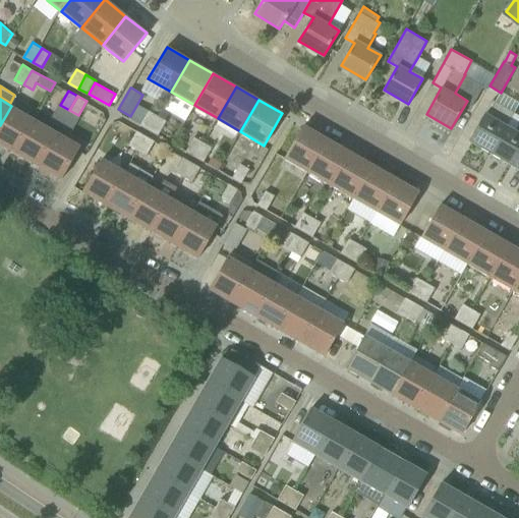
[(492,152),(507,126),(506,125),(514,112),(493,100),(470,139),(492,152)]
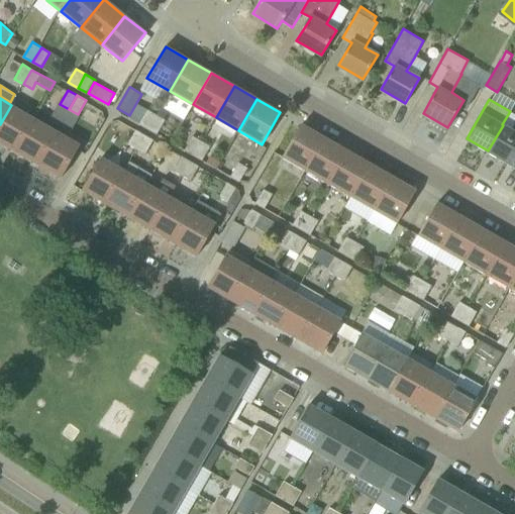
[(0,124),(0,141),(15,150),(34,119),(11,105),(0,124)]
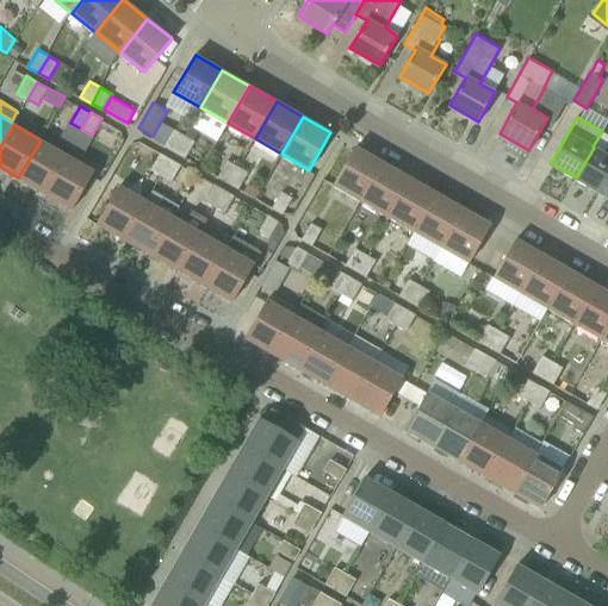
[(165,145),(175,151),(186,135),(175,127),(165,145)]
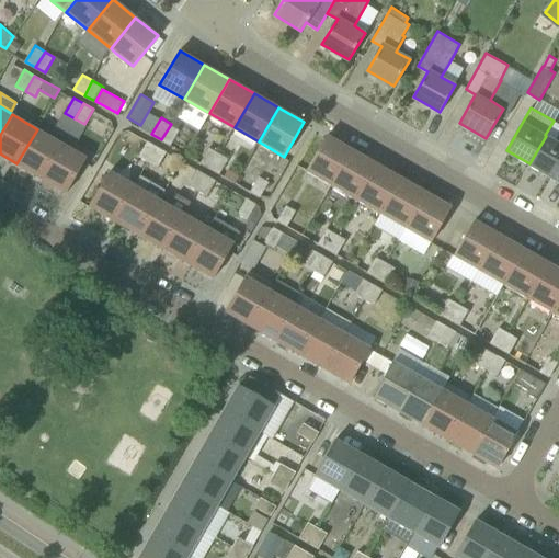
[(180,128),(171,124),(161,139),(170,145),(180,128)]
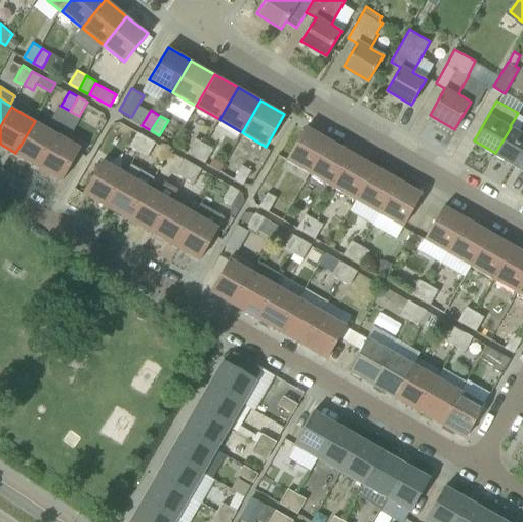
[(15,153),(39,166),(58,134),(35,121),(15,153)]
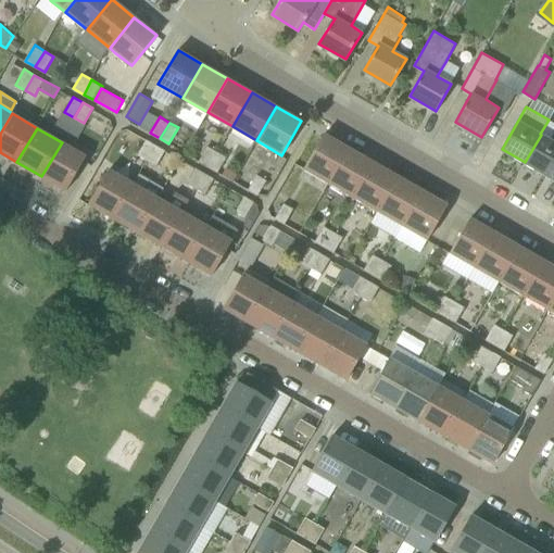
[(525,162),(548,175),(553,163),(553,130),(549,139),(541,135),(525,162)]
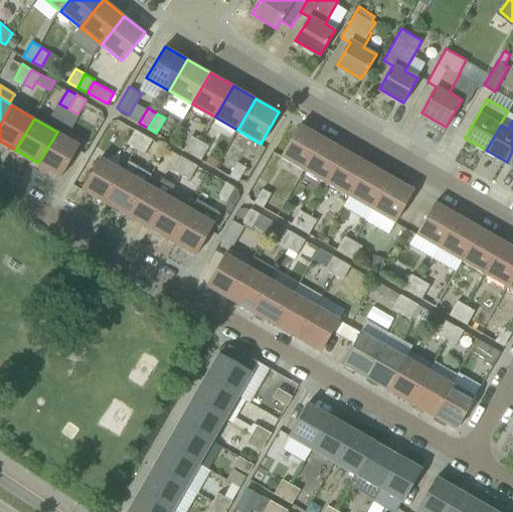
[(305,169),(323,137),(300,124),(282,156),(305,169)]
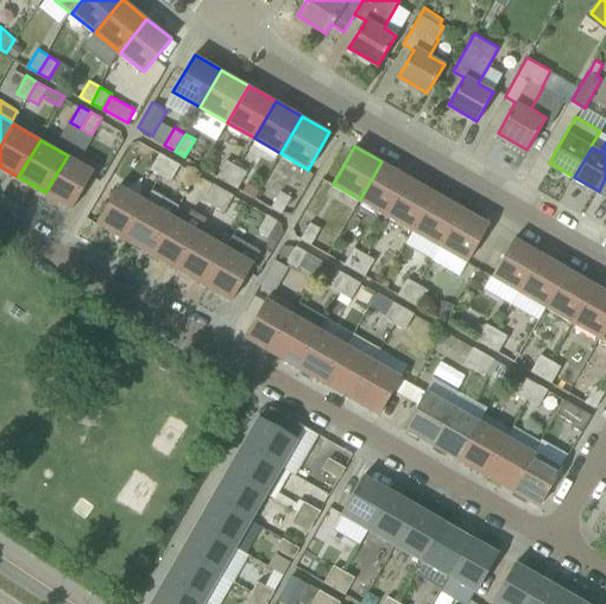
[(170,158),(159,151),(150,169),(161,175),(170,158)]
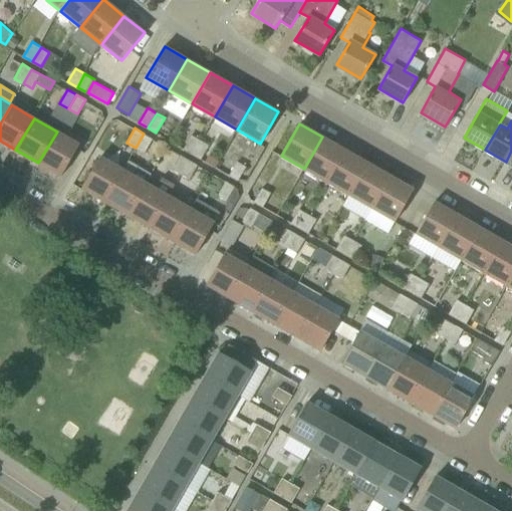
[(79,145),(62,135),(57,132),(38,163),(61,176),(79,145)]
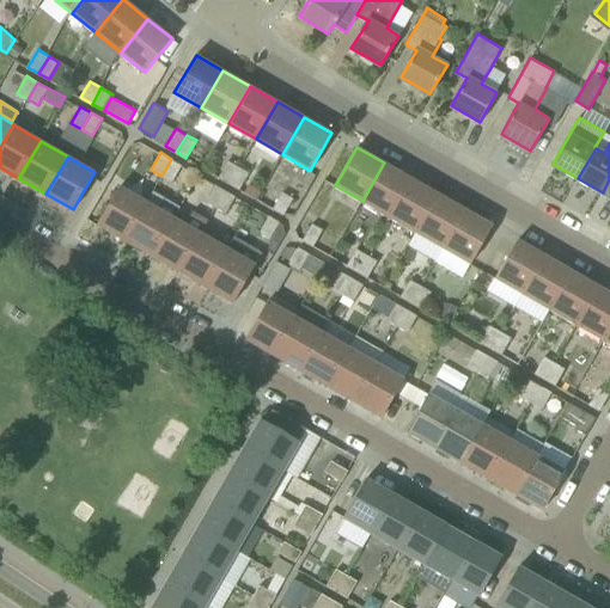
[(171,159),(162,176),(172,182),(182,165),(171,159)]
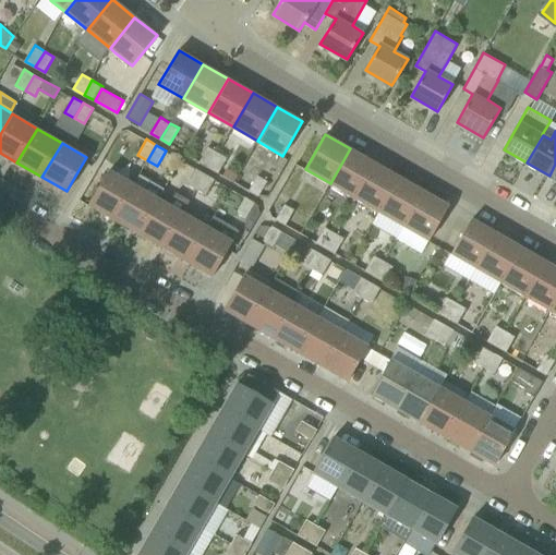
[(200,161),(208,167),(218,152),(208,146),(200,161)]
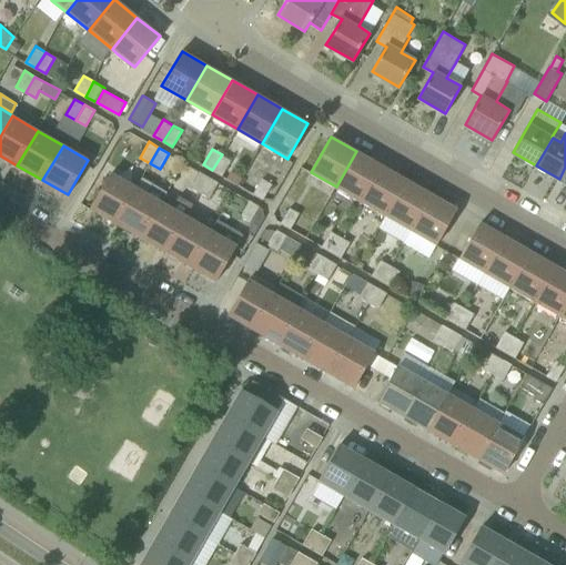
[(356,151),(336,187),(361,201),(382,165),(356,151)]
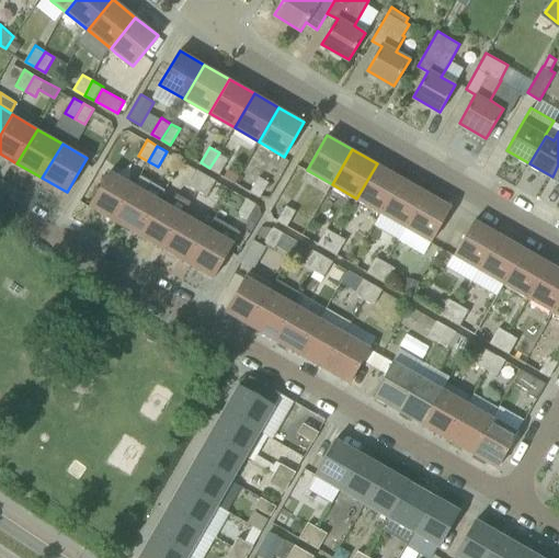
[(228,158),(219,152),(209,168),(219,173),(228,158)]
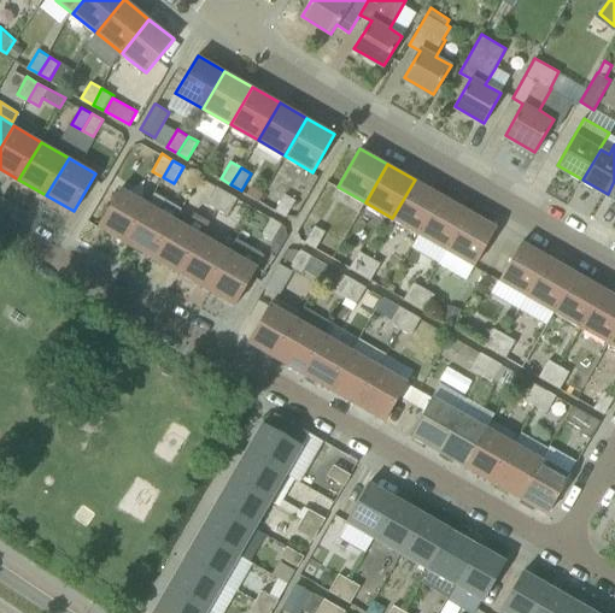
[(420,234),(441,195),(415,180),(392,218),(420,234)]
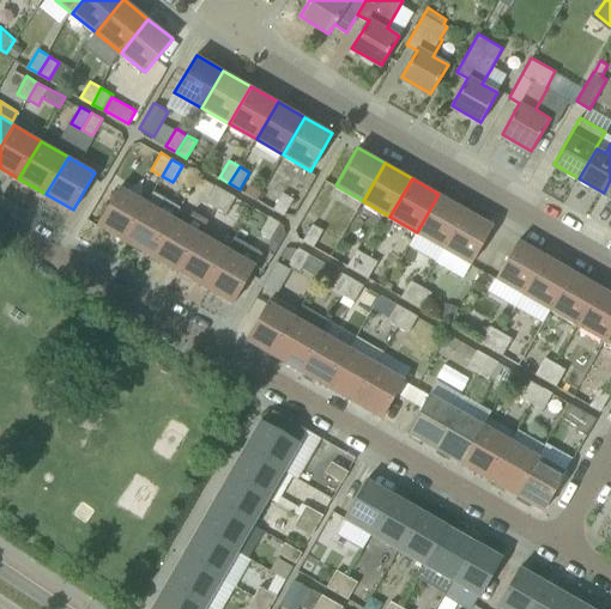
[(216,207),(225,190),(215,184),(205,201),(216,207)]
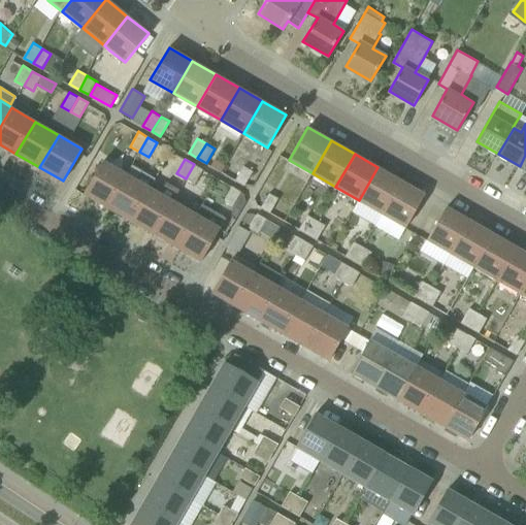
[(126,174),(103,161),(85,193),(107,206),(126,174)]
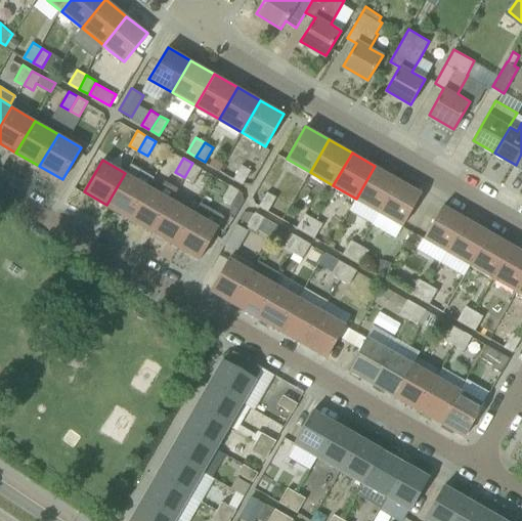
[(148,186),(136,179),(141,169),(131,162),(125,173),(106,205),(130,219),(148,186)]
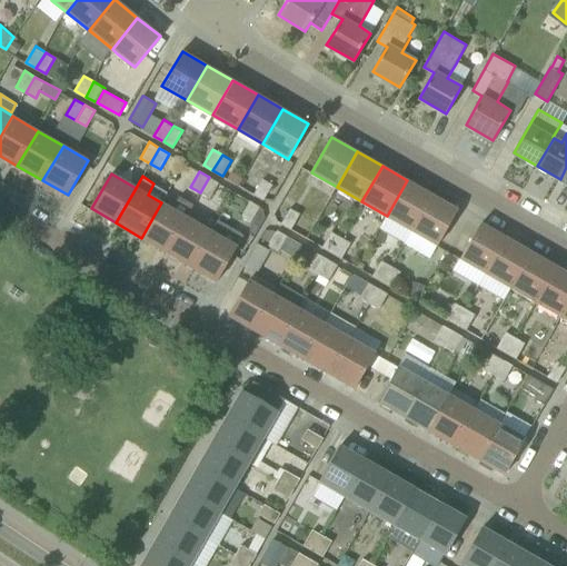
[(219,182),(209,177),(200,192),(210,198),(219,182)]
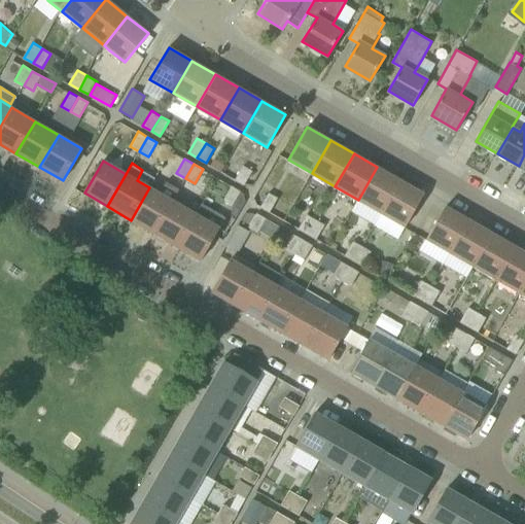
[(235,179),(244,184),(252,170),(243,165),(235,179)]
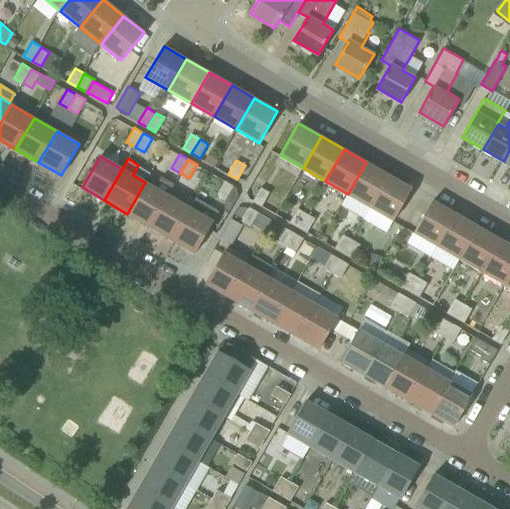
[(371,207),(389,175),(366,162),(348,194),(371,207)]
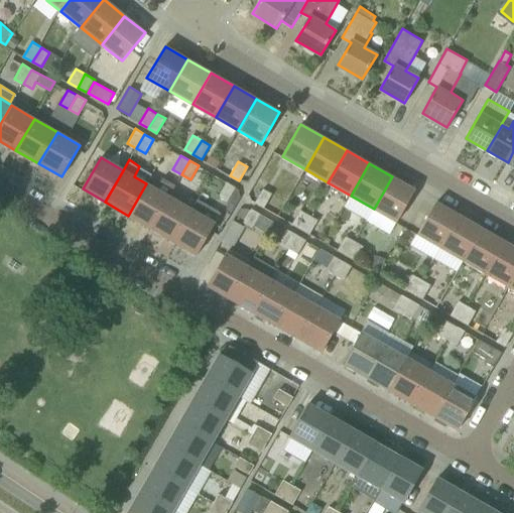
[(415,189),(392,176),(374,209),(397,222),(415,189)]
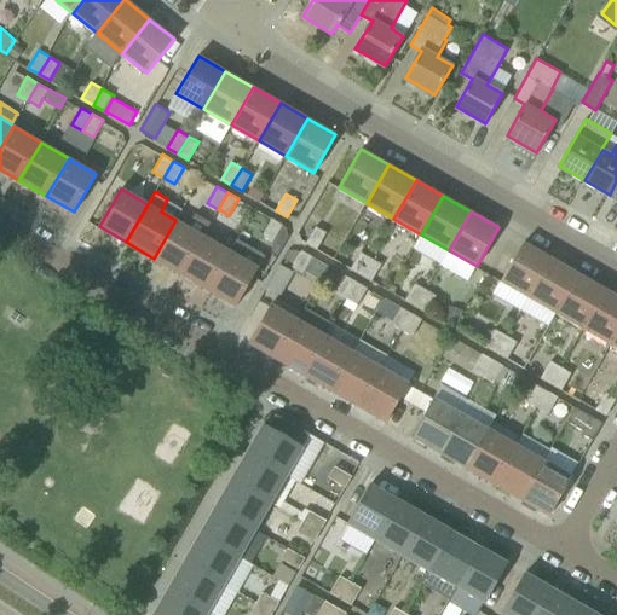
[(154,259),(182,274),(203,236),(202,236),(211,221),(195,213),(188,226),(176,220),(154,259)]
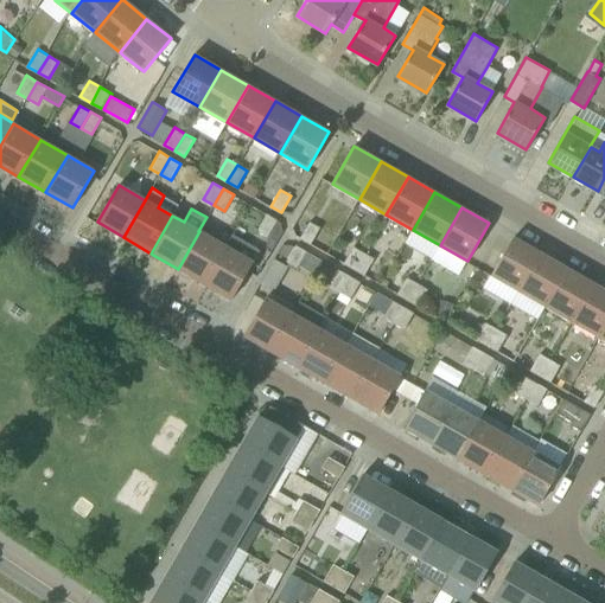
[(268,237),(278,219),(267,213),(258,230),(268,237)]
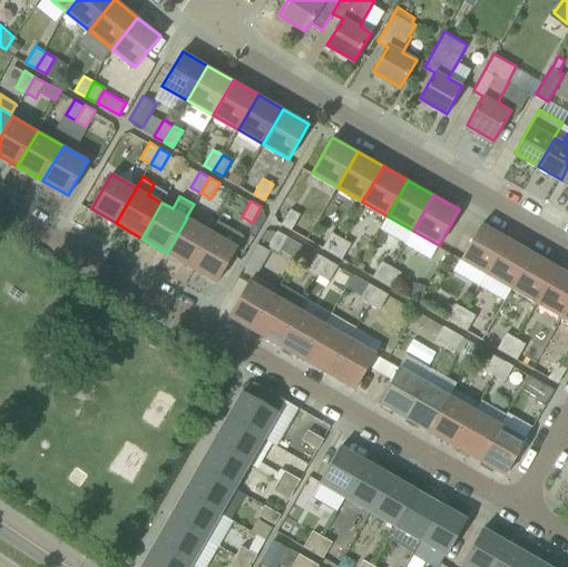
[(291,207),(282,224),(292,230),(301,213),(291,207)]
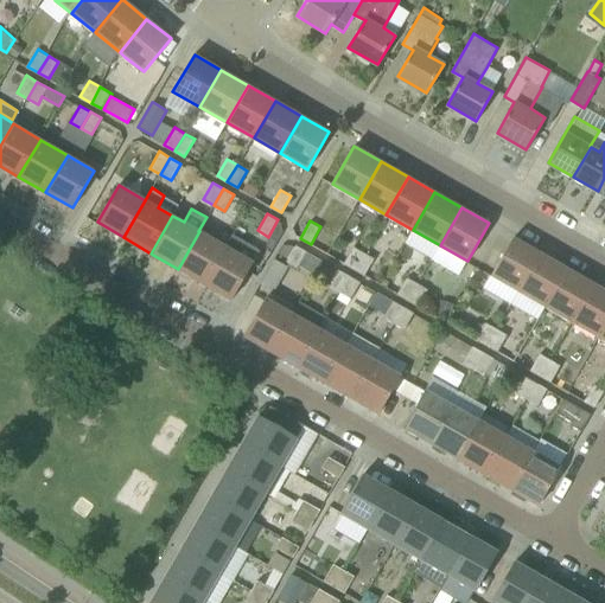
[(178,269),(205,284),(227,247),(225,247),(199,231),(178,269)]
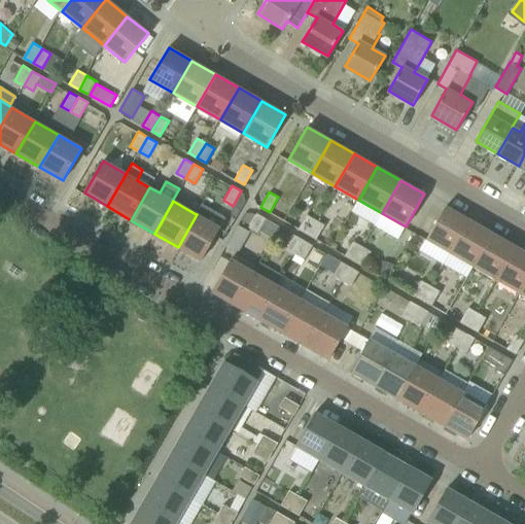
[(203,203),(196,214),(197,214),(178,247),(201,260),(220,228),(219,228),(226,216),(203,203)]
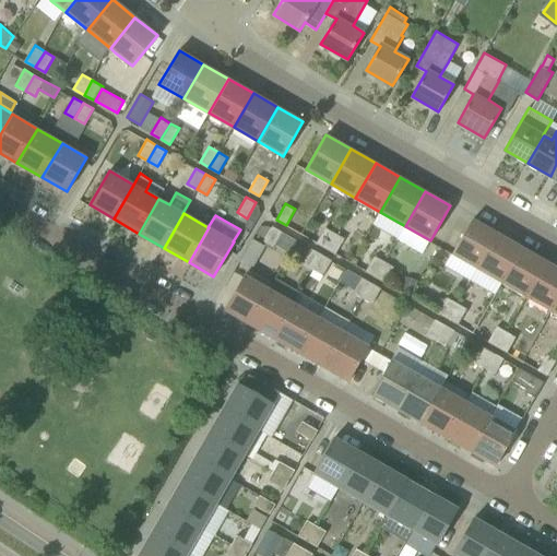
[(452,253),(472,264),(477,268),(497,234),(473,219),(452,253)]
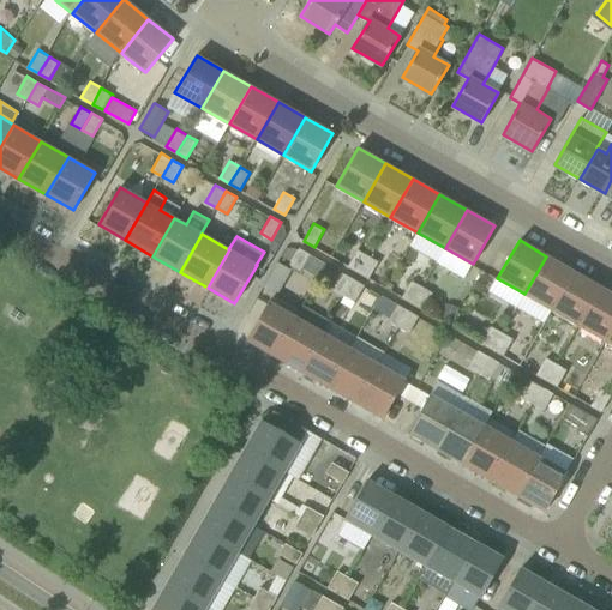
[(300,271),(310,253),(299,247),(289,264),(300,271)]
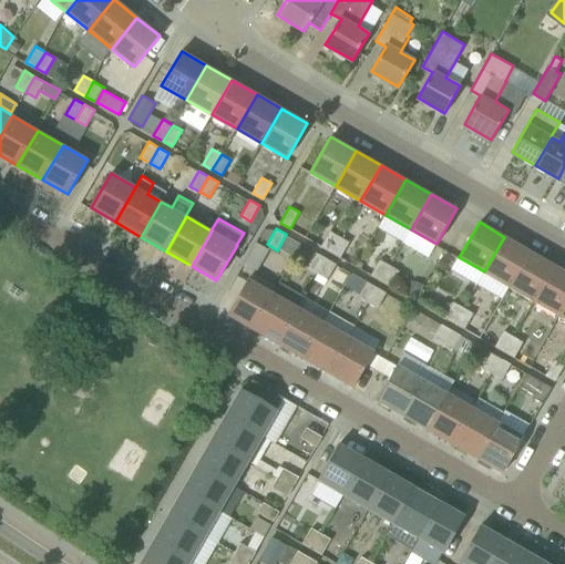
[(321,246),(330,252),(339,236),(330,229),(321,246)]
